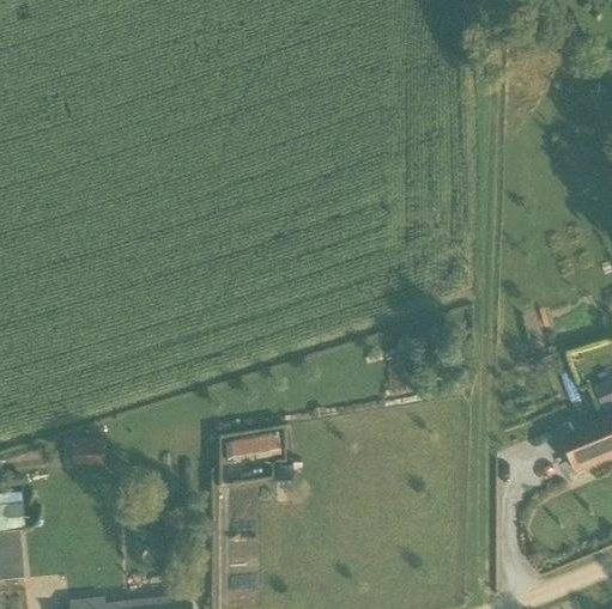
[(601,406),(611,401),(611,375),(594,381),(601,406)]
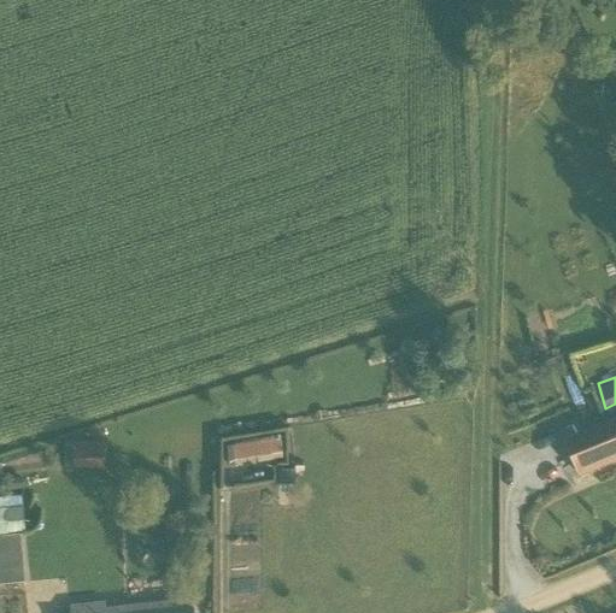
[(580,475),(615,459),(615,416),(565,437),(580,475)]
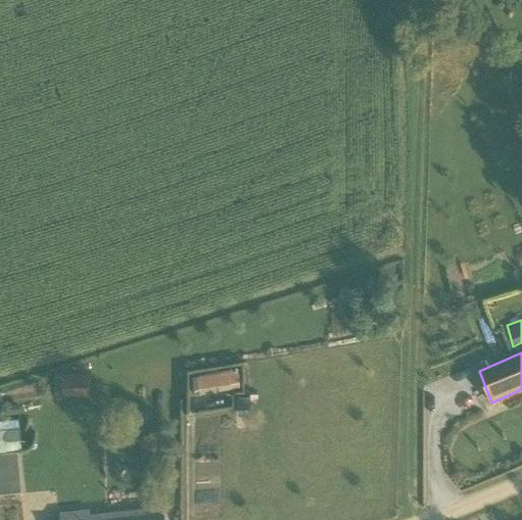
[(238,369),(192,377),(193,390),(218,385),(239,382),(238,369)]
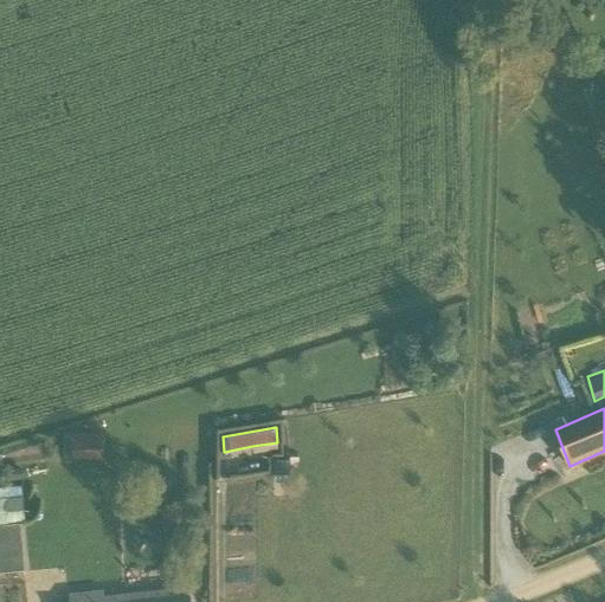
[(71,458),(103,457),(102,432),(71,432),(71,458)]
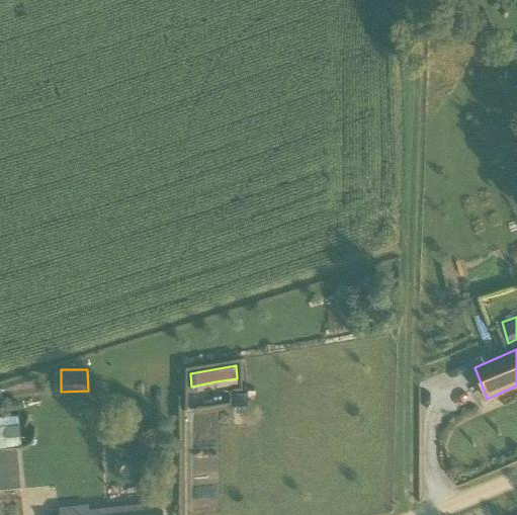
[(0,485),(0,490),(25,487),(22,447),(0,449),(0,485)]
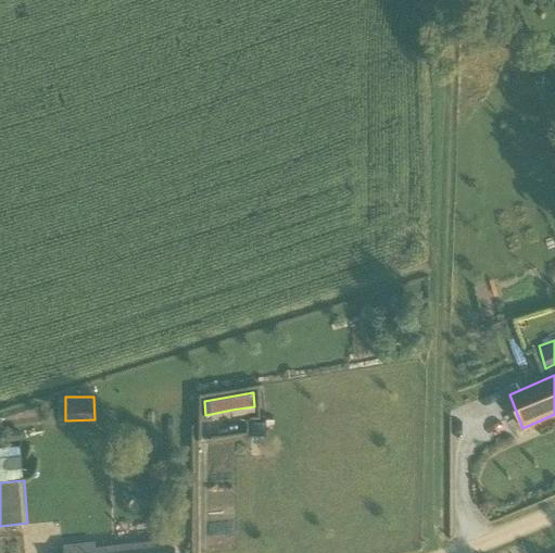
[(174,552),(174,547),(153,549),(153,541),(135,542),(136,551),(117,552),(116,544),(97,547),(96,541),(63,544),(64,552),(174,552)]
